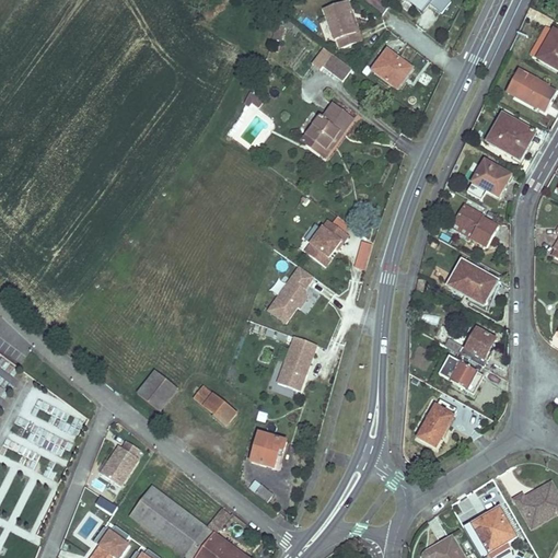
[(353,32),(347,12),(350,11),(346,0),(323,8),(326,18),(334,39),(336,37),(339,47),(361,39),(358,31),(353,32)]
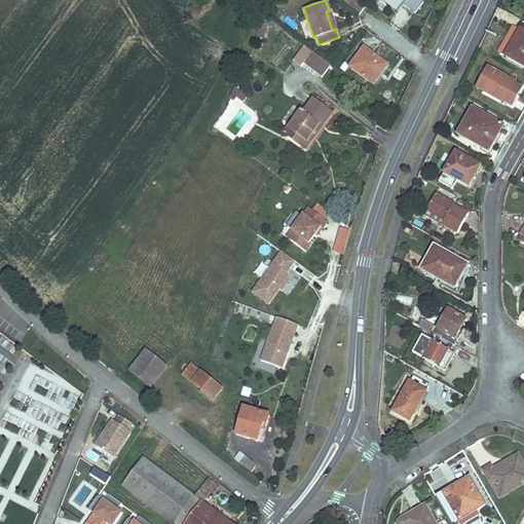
[(382,0),(388,4),(391,0),(399,0),(401,2),(412,11),(420,0),(382,0)]
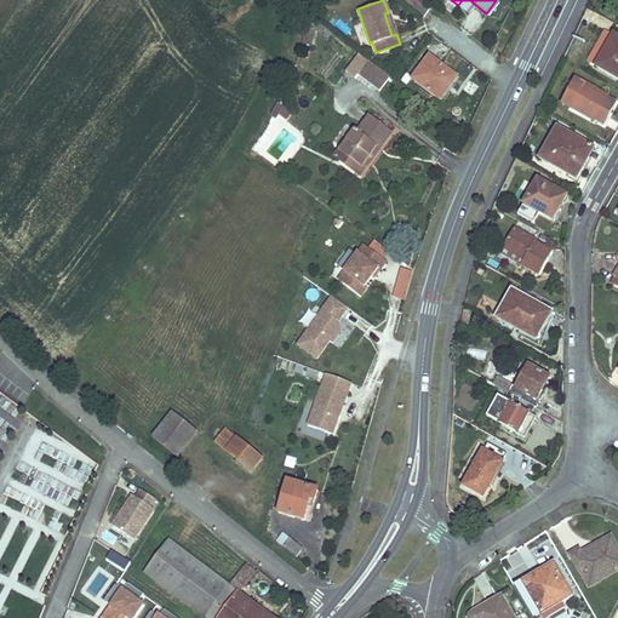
[(465,11),(473,3),(470,0),(462,0),(458,5),(465,11)]
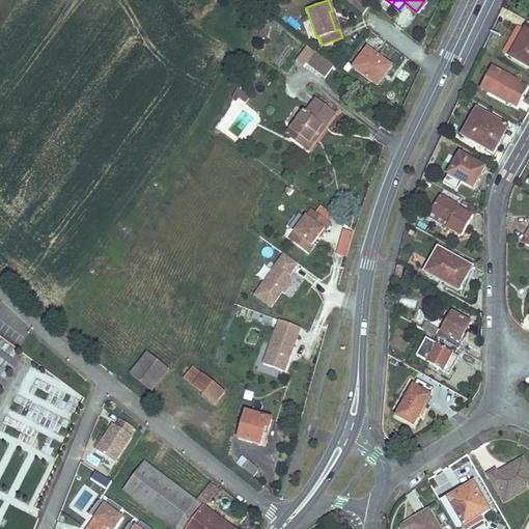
[(339,29),(332,10),(329,11),(335,30),(339,29)]
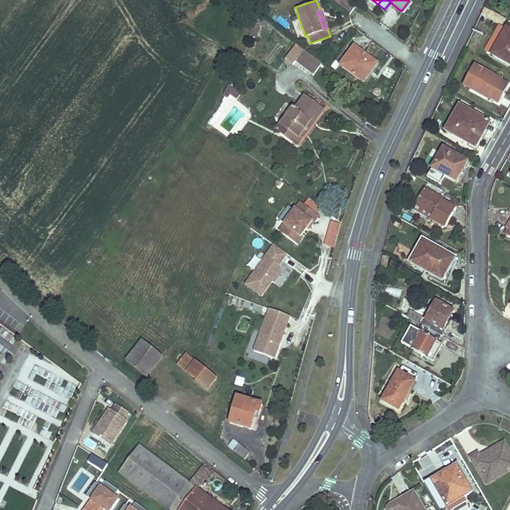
[(489,52),(504,26),(498,22),(497,23),(483,48),(489,52)]
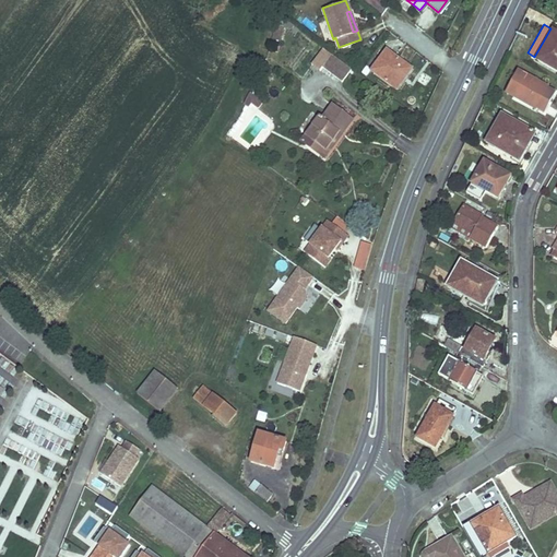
[(271,27),(269,37),(279,40),(282,30),(271,27)]
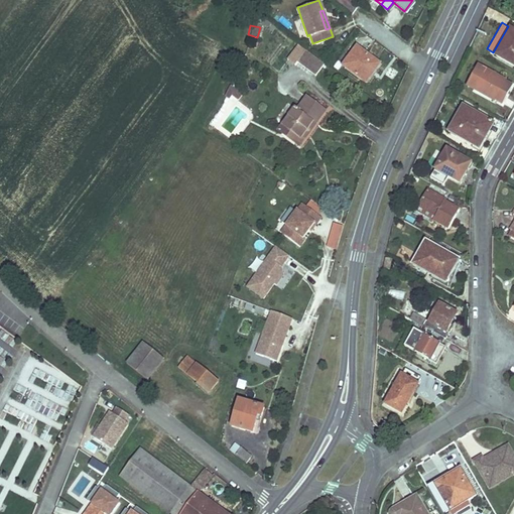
[(513,65),(513,61),(513,29),(508,26),(493,52),(513,65)]
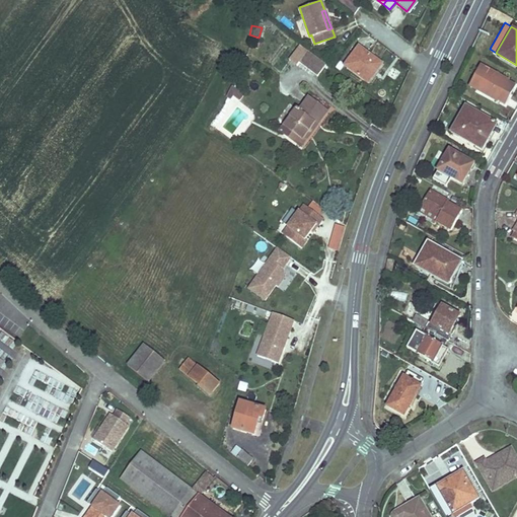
[(366,81),(380,62),(357,45),(343,64),(366,81)]
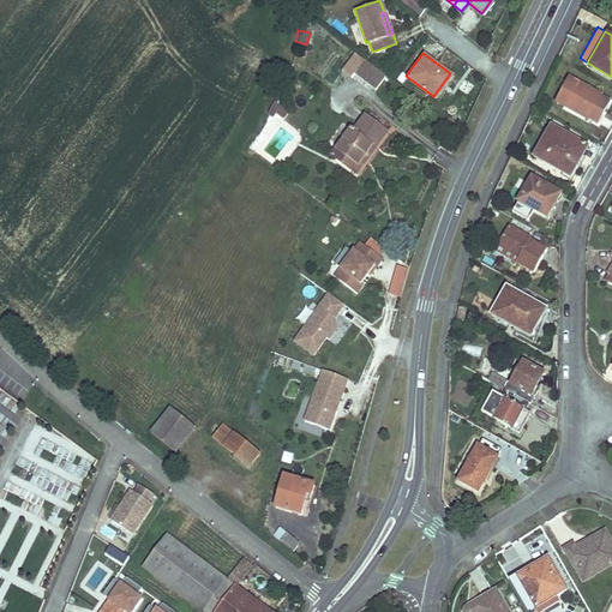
[(587,119),(600,96),(576,82),(563,105),(587,119)]
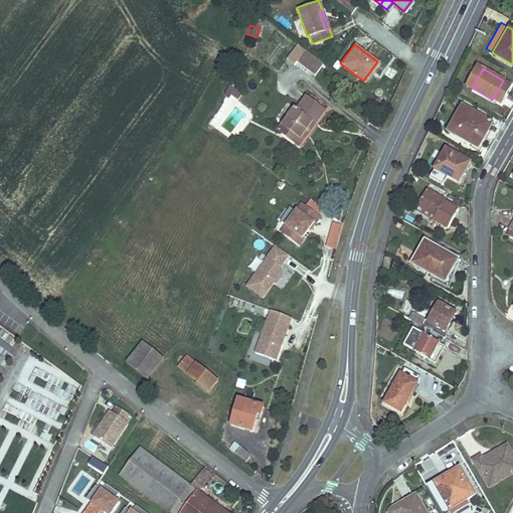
[(226,94),(237,98),(240,89),(228,86),(226,94)]
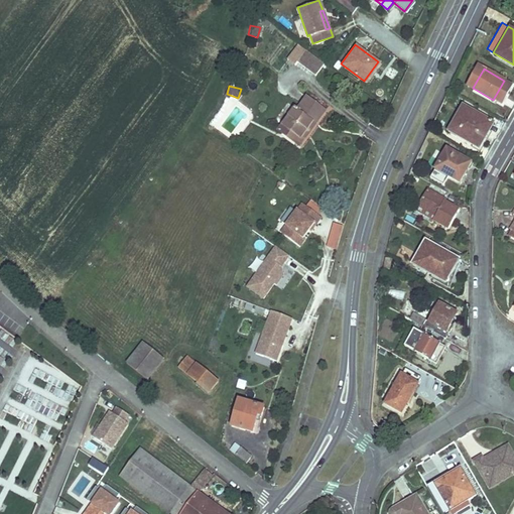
[(313,122),(325,108),(305,94),(295,108),(293,106),(280,123),(298,136),(310,120),(313,122)]
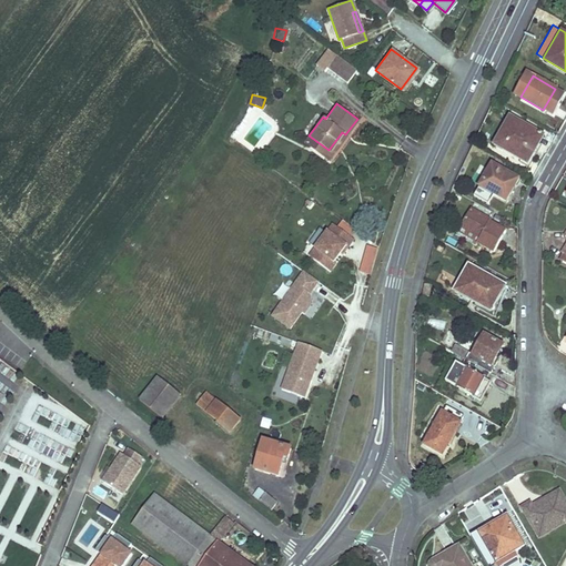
[(528,147),(537,131),(508,114),(492,143),(525,162),(533,150),(528,147)]
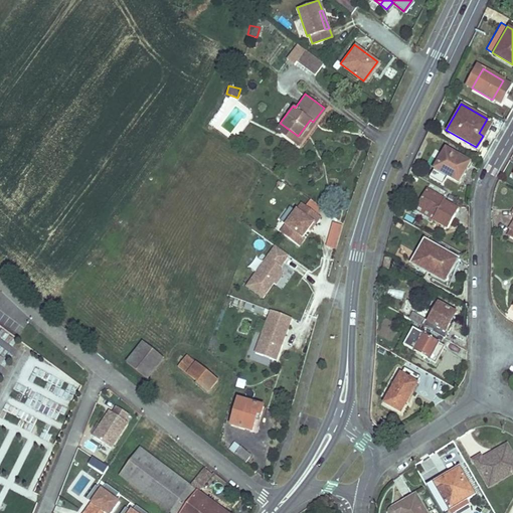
[(483,136),(491,122),(487,119),(479,133),(483,136)]
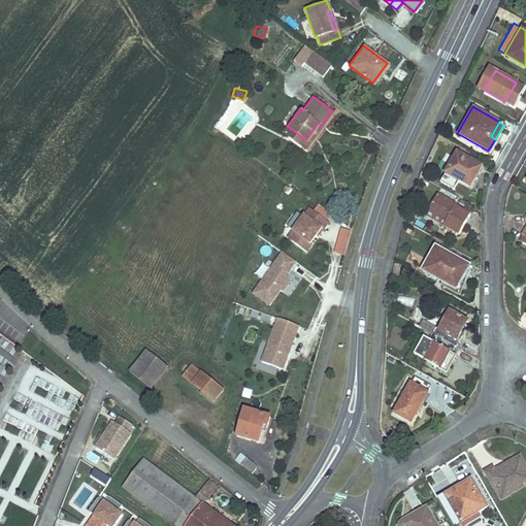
[(305,139),(287,126),(284,131),(305,148),(321,125),(318,123),(305,139)]
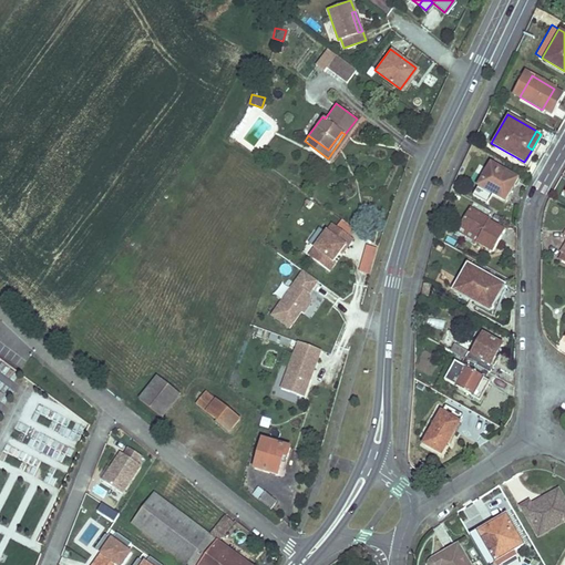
[(503,198),(515,177),(490,162),(478,184),(503,198)]
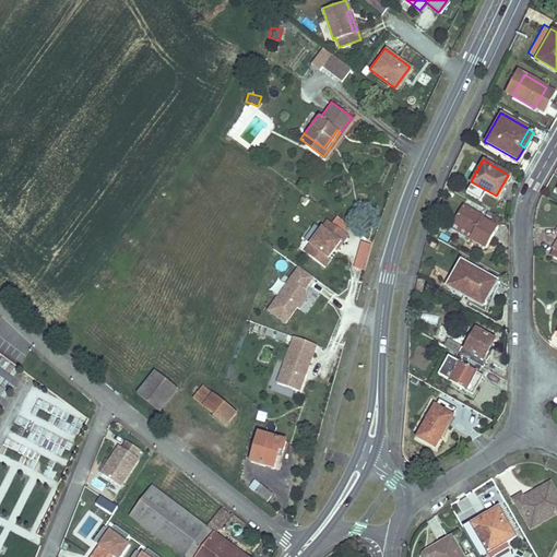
[(495,225),(480,216),(481,215),(462,204),(452,222),(472,233),(469,236),(484,245),(495,225)]
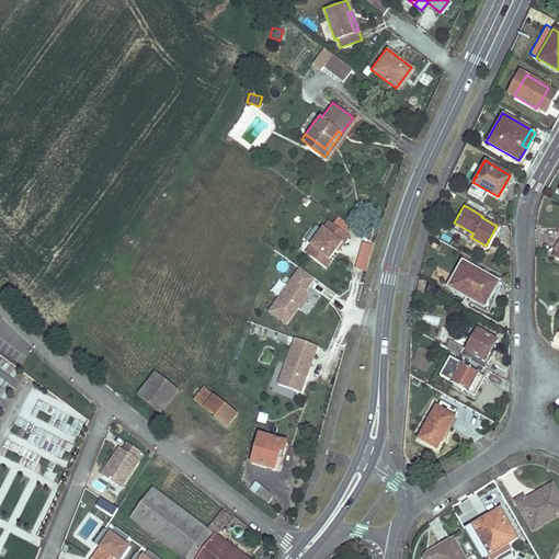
[(348,235),(328,219),(310,243),(317,249),(311,257),(324,266),(330,258),(329,257),(334,249),(340,241),(342,242),(348,235)]
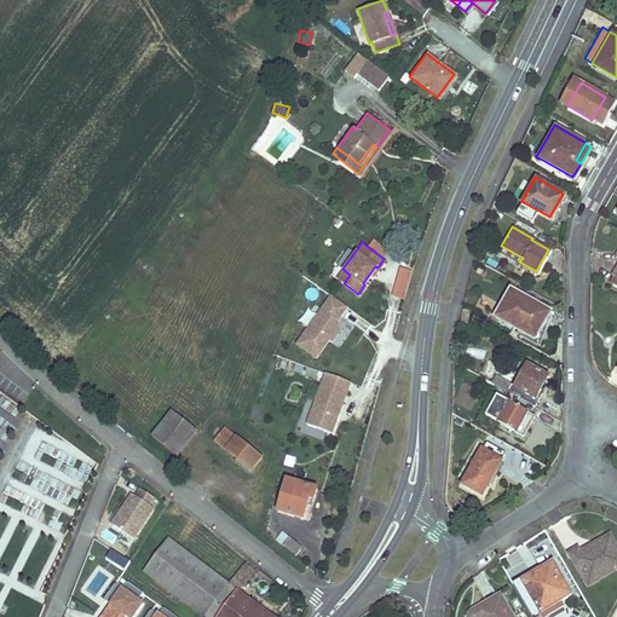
[(519,261),(523,258),(501,246),(499,251),(519,261)]
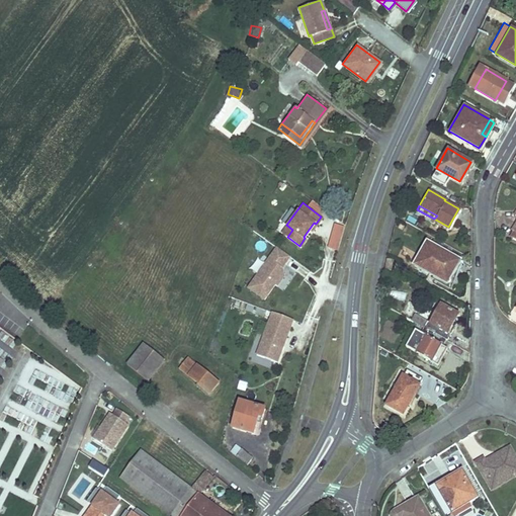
[(335,249),(343,225),(333,222),(326,246),(335,249)]
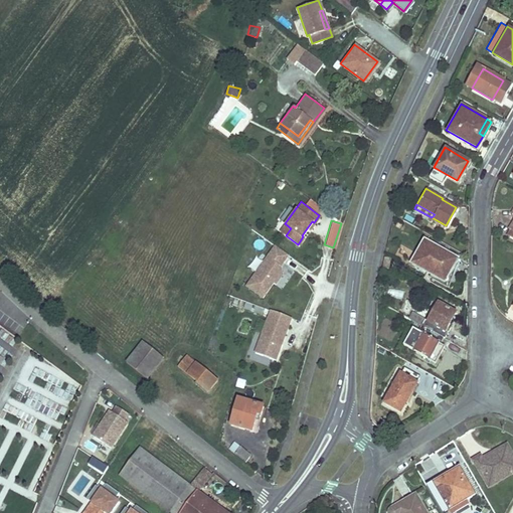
[(285,223),(279,230),(286,235),(291,228),(285,223)]
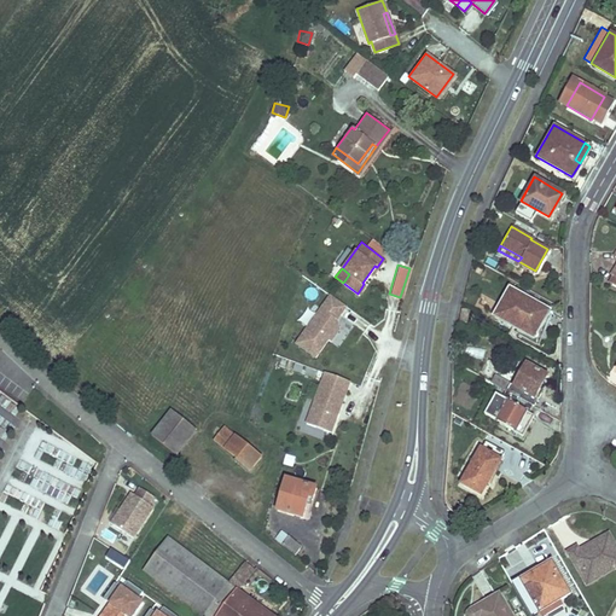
[(532,338),(548,309),(509,286),(493,314),(532,338)]
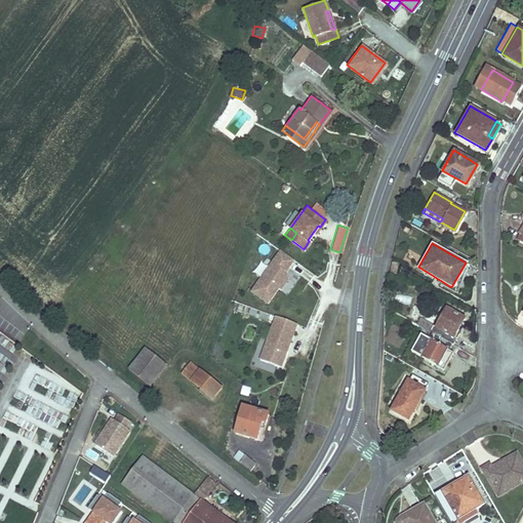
[(293,258),(280,249),(250,290),(267,302),(277,286),(279,288),(286,279),(285,270),(284,266),(288,266),(293,258)]
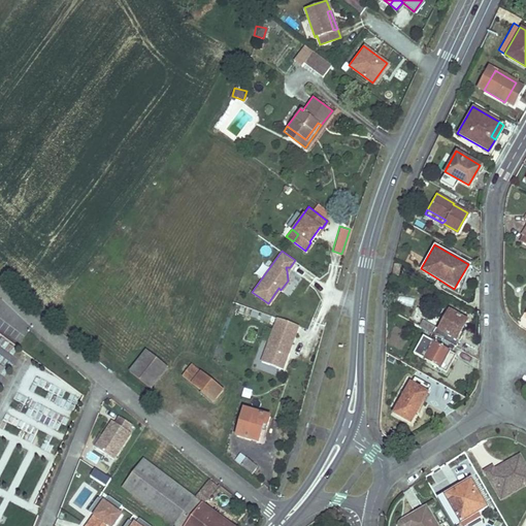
[(398,273),(401,268),(396,265),(393,270),(398,273)]
